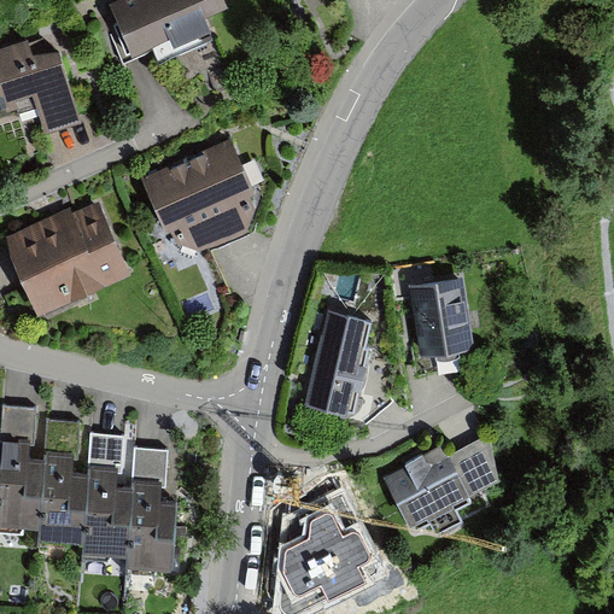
[(218,0),(116,0),(109,4),(129,53),(164,39),(168,47),(205,31),(200,21),(223,12),(218,0)]
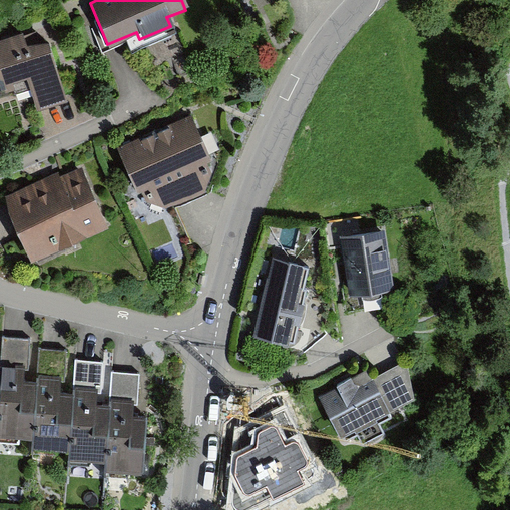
[(24,37),(0,44),(0,98),(30,90),(35,107),(64,98),(47,42),(28,48),(24,37)]
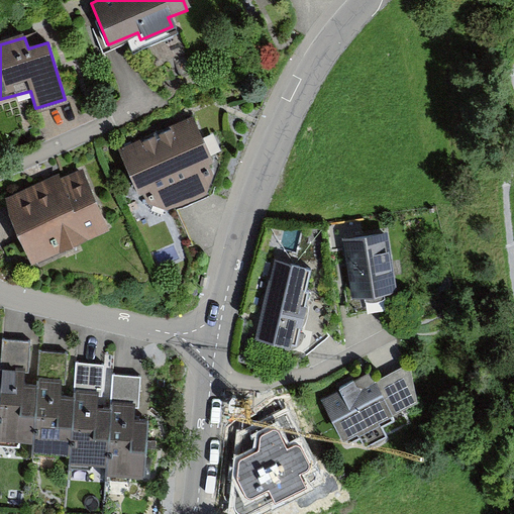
[(207,165),(212,162),(192,115),(167,126),(168,128),(155,134),(185,203),(205,194),(212,175),(207,165)]
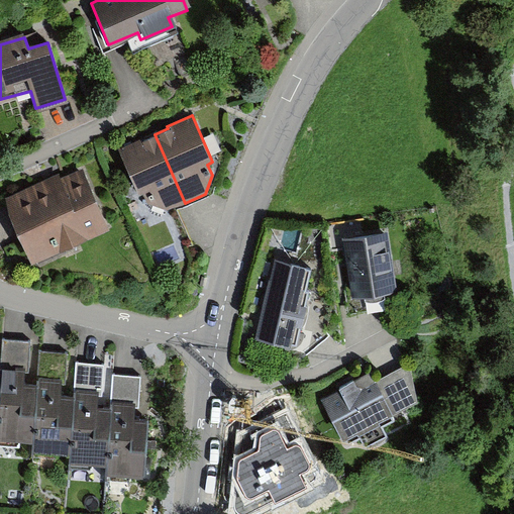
[(165,212),(185,203),(155,134),(141,140),(140,138),(116,149),(136,195),(140,194),(145,203),(165,212)]
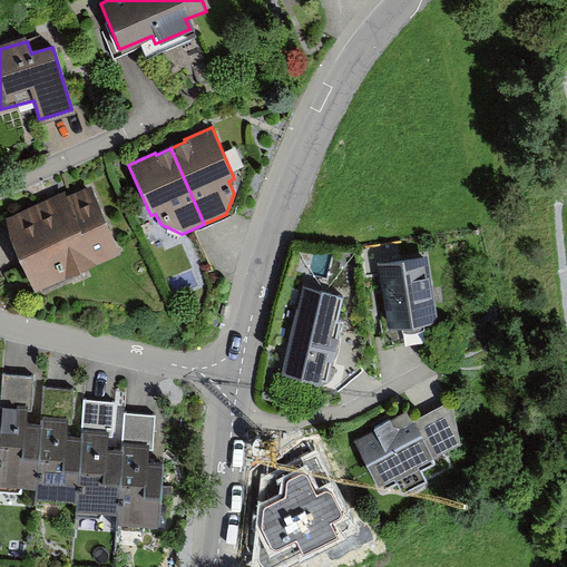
[(64,193),(3,220),(37,295),(118,258),(88,191),(67,201),(64,193)]
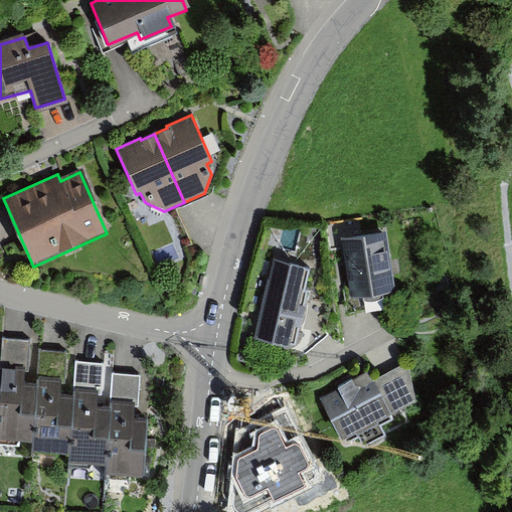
[(339,238),(348,299),(393,292),(386,247),(383,231),(364,234),(339,238)]
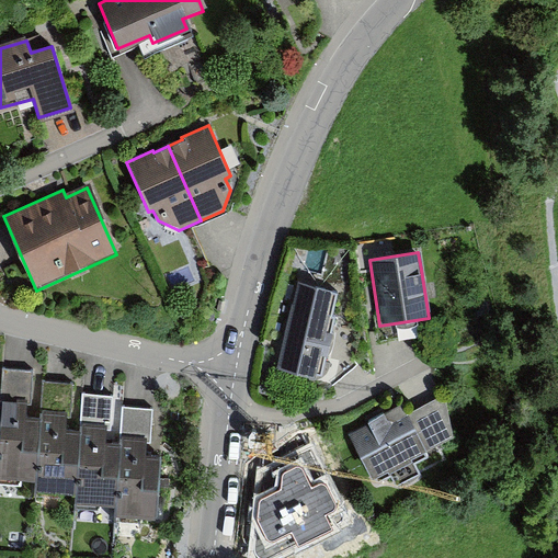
[(333,294),(298,285),(276,371),(318,382),(330,336),(323,334),(333,294)]
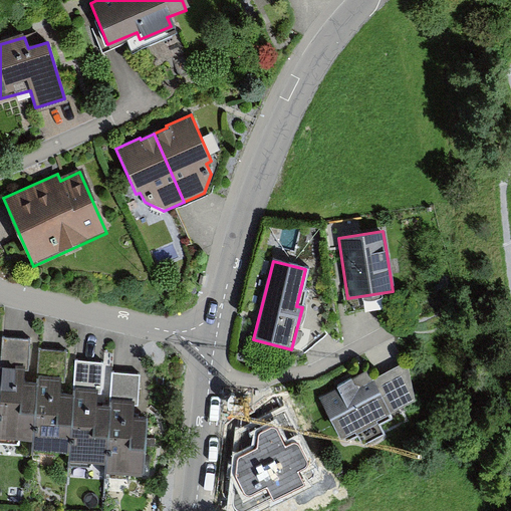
[(369,380),(387,413),(414,399),(405,362),(369,380)]
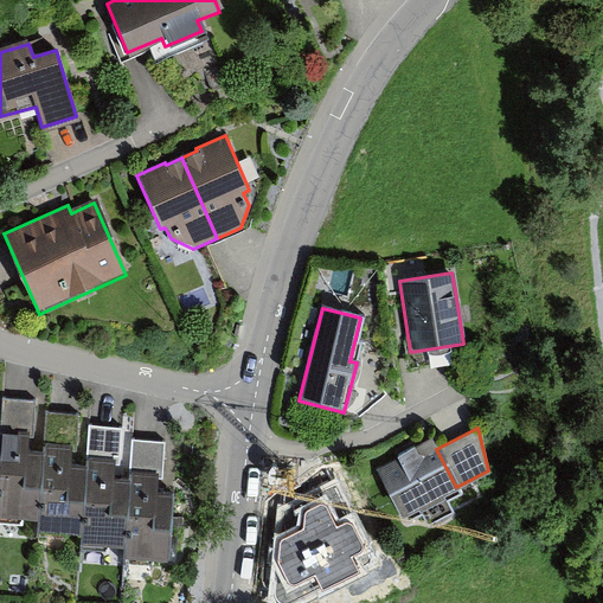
[(27,436),(1,434),(0,450),(0,515),(39,519),(43,454),(26,453),(27,436)]
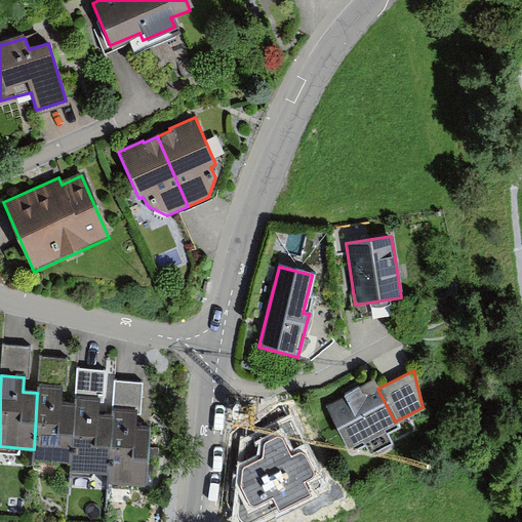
[(326,406),(351,453),(363,446),(368,455),(391,443),(387,434),(398,428),(395,422),(377,389),(374,382),(326,406)]
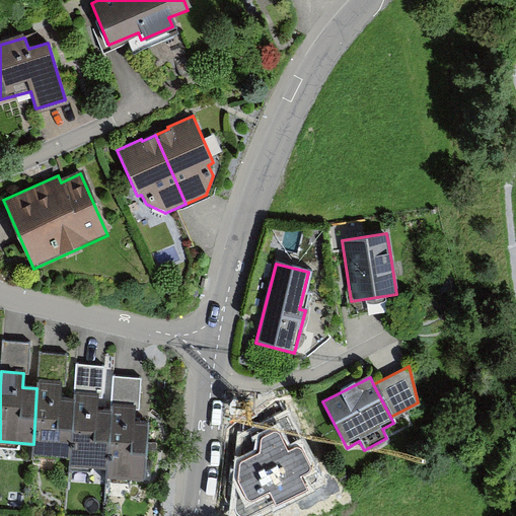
[(37,388),(33,444),(32,452),(69,455),(73,399),(59,398),(60,384),(38,383),(37,388)]
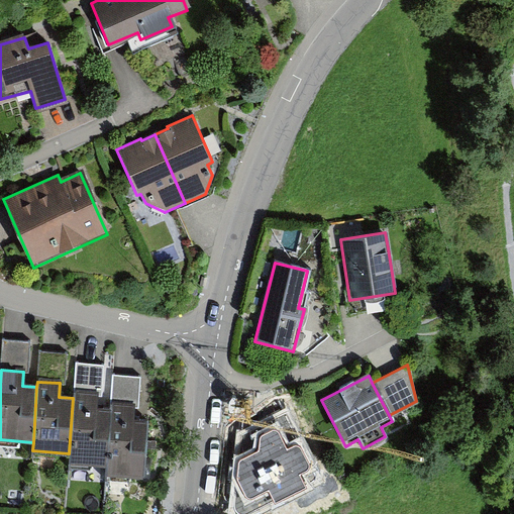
[(73,398),(69,453),(69,463),(105,465),(109,410),(95,409),(96,395),(74,393),(73,398)]
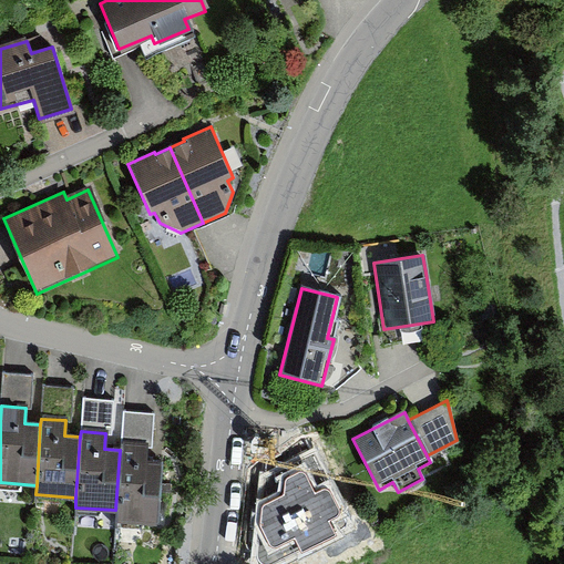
[(120,450),(115,510),(115,520),(155,523),(159,462),(144,461),(145,445),(120,444),(120,450)]
